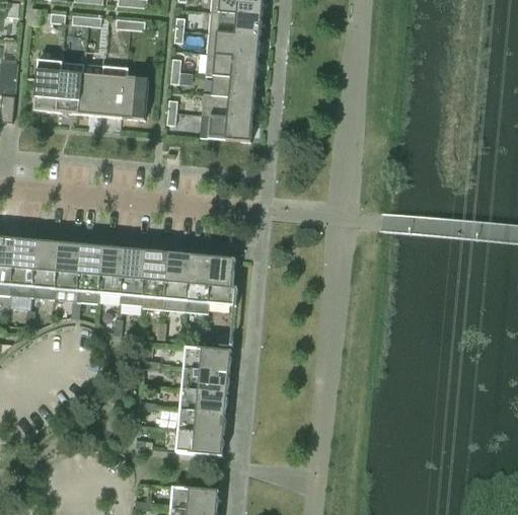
[(210,0),(210,10),(209,11),(261,16),(262,5),(263,1),(263,0),(210,0)]
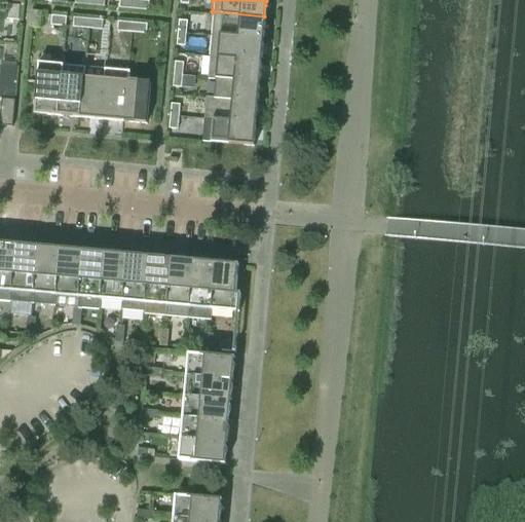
[(19,2),(6,1),(5,15),(17,16),(19,2)]
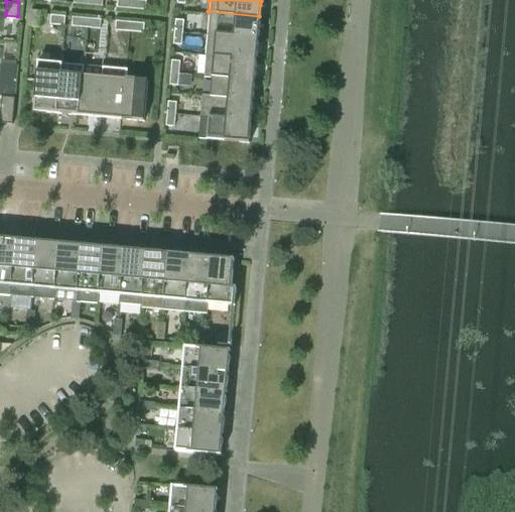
[(37,23),(39,8),(29,7),(28,22),(37,23)]
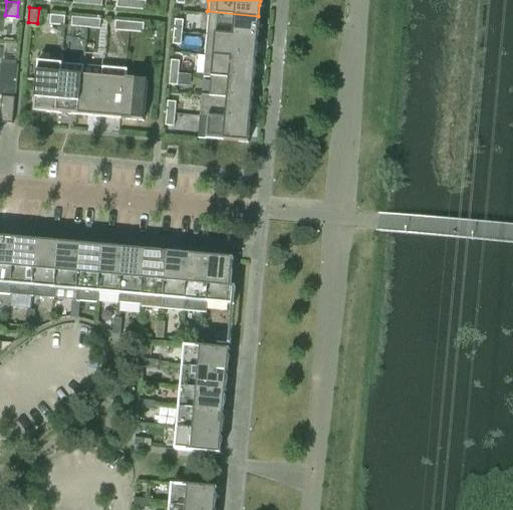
[(207,11),(206,31),(256,36),(257,26),(258,22),(258,16),(207,11)]
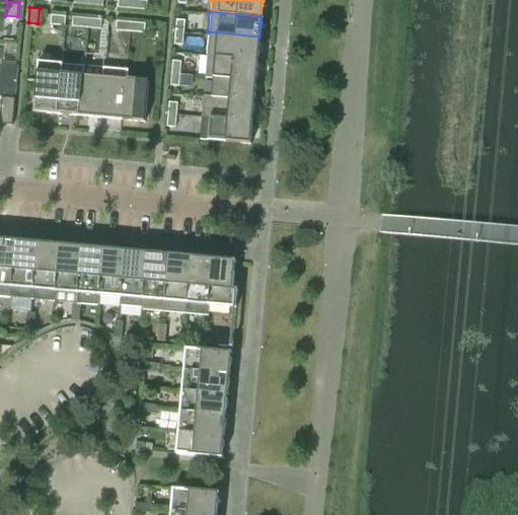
[(64,13),(50,12),(49,20),(64,21),(64,13)]
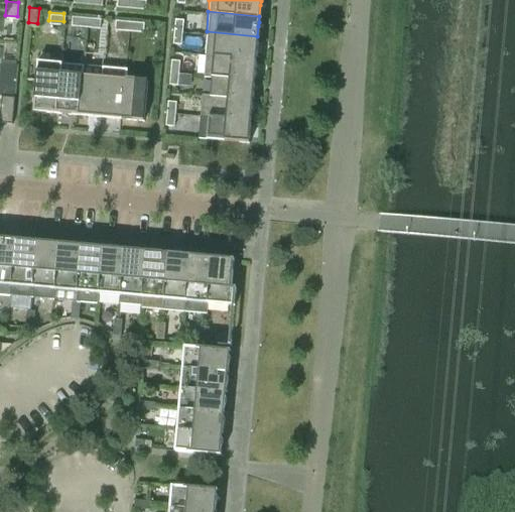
[(86,15),(71,14),(71,22),(85,23),(86,15)]
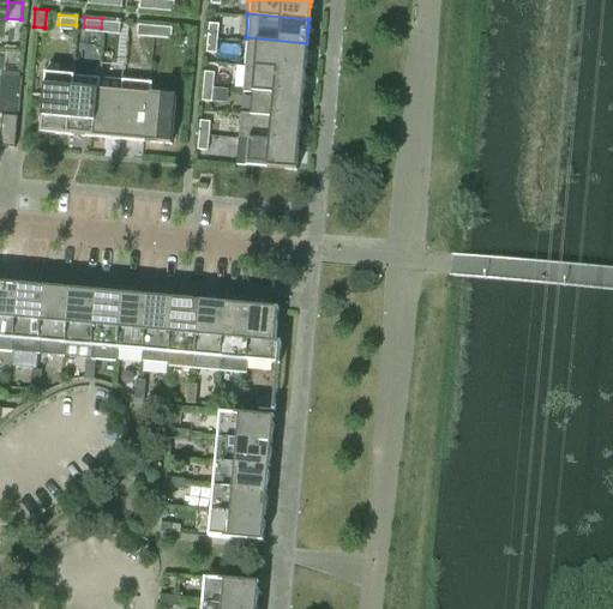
[(119,19),(102,18),(101,28),(118,29),(119,19)]
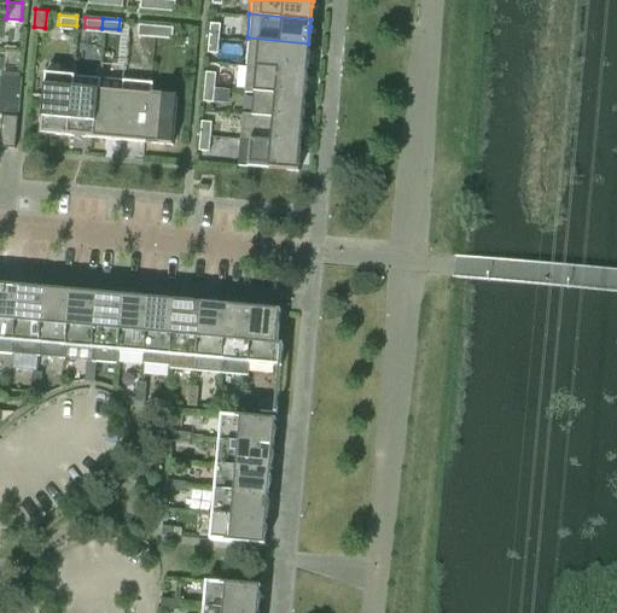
[(219,21),(209,19),(208,34),(217,35),(219,21)]
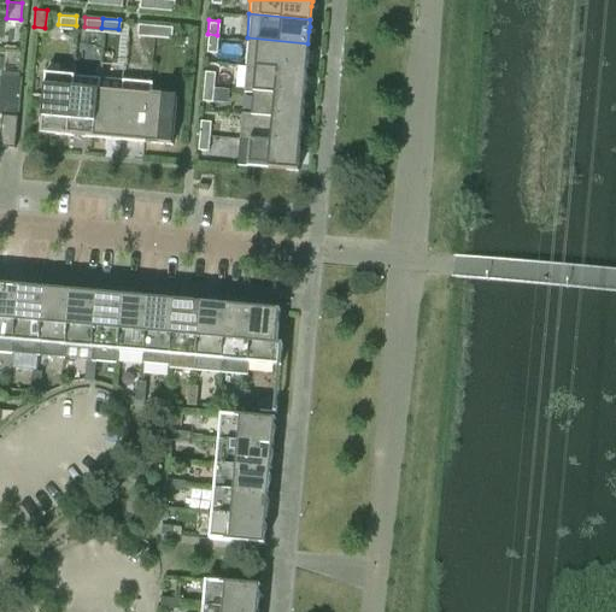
[(154,23),(138,22),(136,31),(153,33),(154,23)]
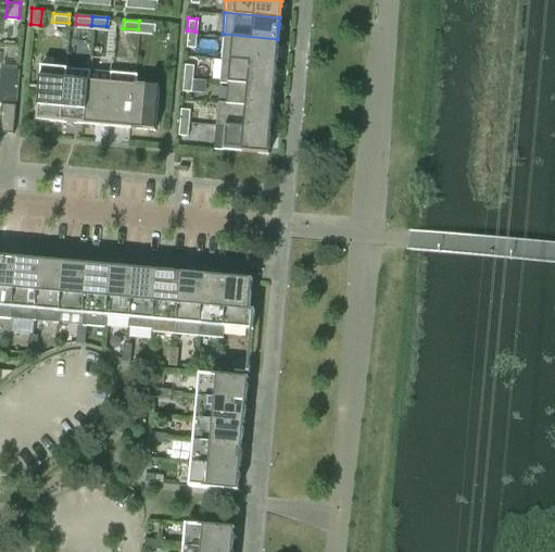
[(154,22),(139,21),(138,29),(153,30),(154,22)]
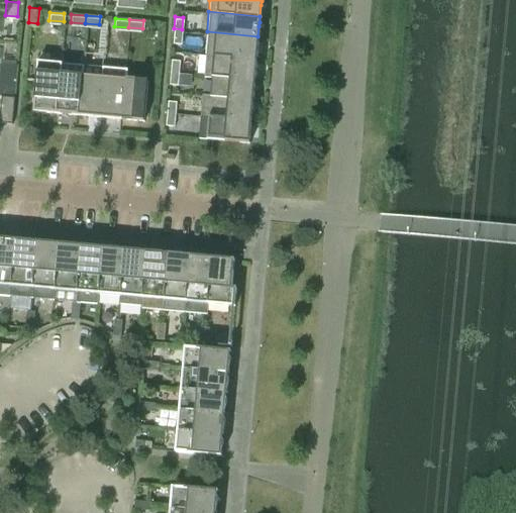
[(182,29),(174,28),(173,41),(181,41),(182,29)]
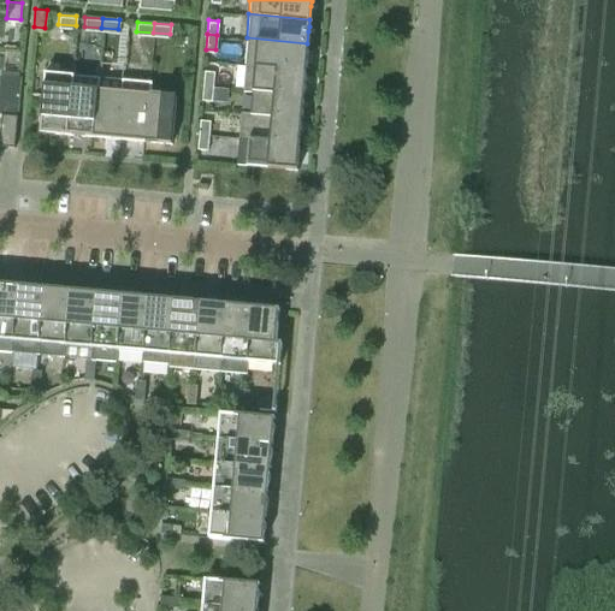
[(247,37),(244,63),(306,67),(306,55),(307,51),(307,43),(247,37)]
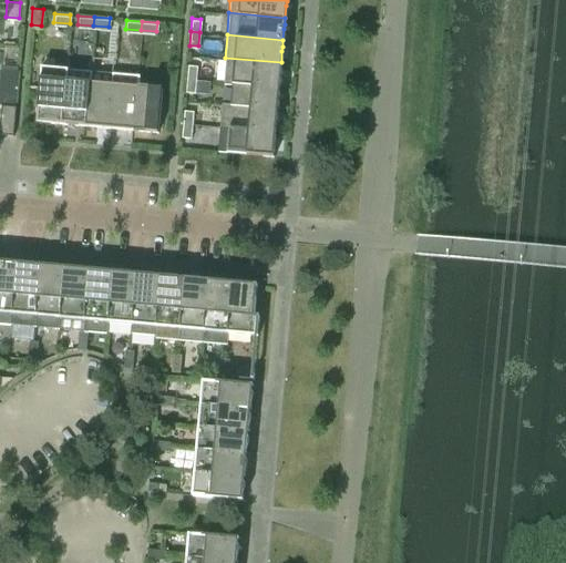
[(225,58),(223,80),(279,85),(280,73),(280,69),(281,62),(225,58)]
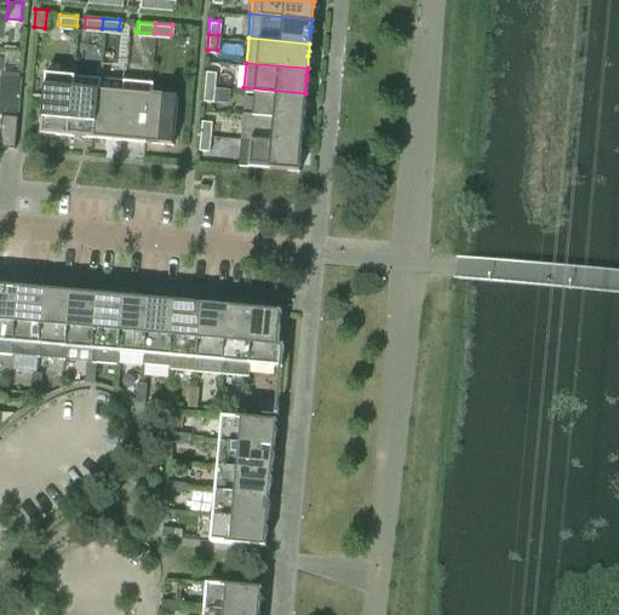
[(215,70),(205,69),(204,84),(213,85),(215,70)]
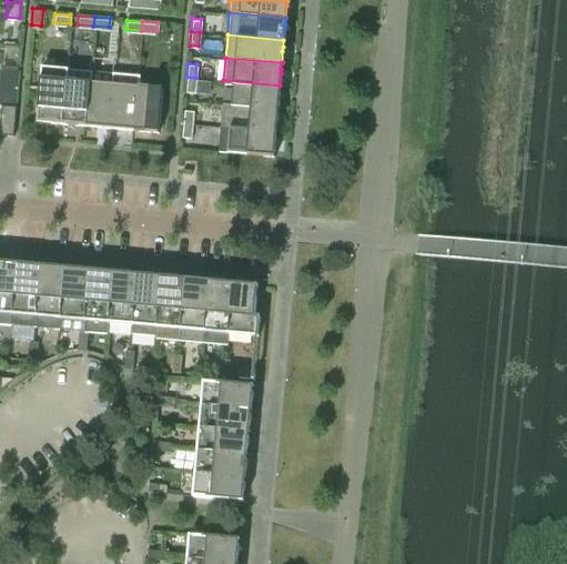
[(40,64),(36,119),(61,121),(66,67),(40,64)]
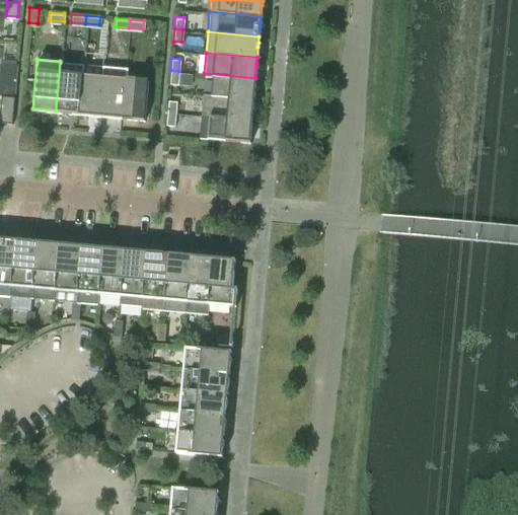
[(60,61),(56,111),(77,113),(81,63),(60,61)]
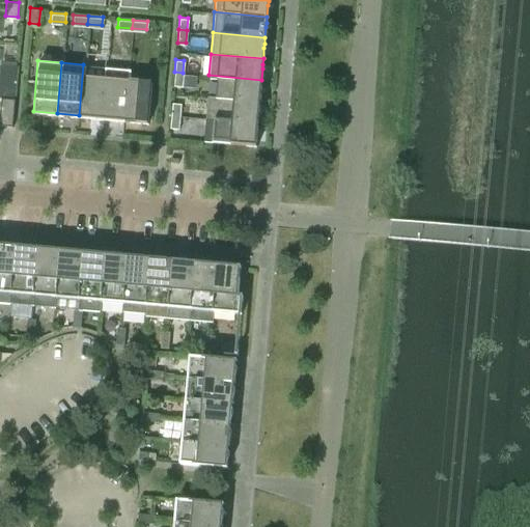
[(83,64),(79,115),(101,117),(106,66),(83,64)]
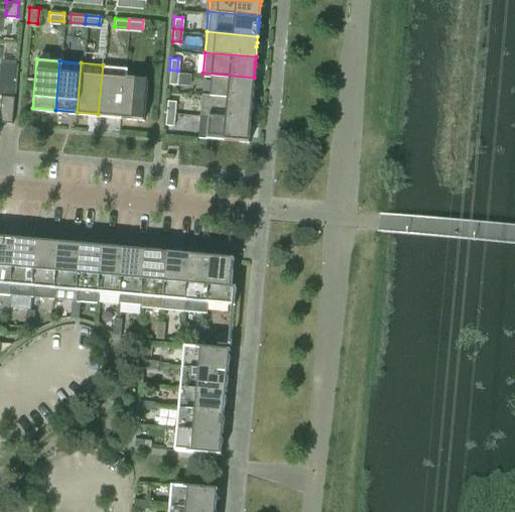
[(103,65),(98,114),(120,116),(124,67),(103,65)]
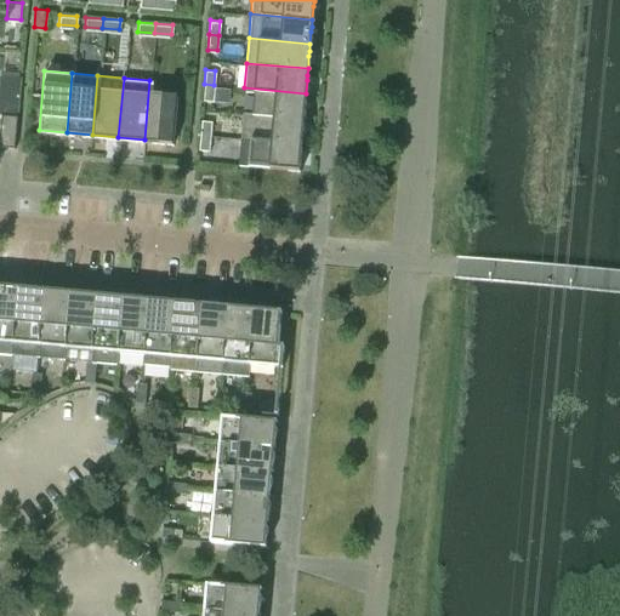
[(149,80),(144,140),(172,142),(176,95),(151,92),(152,80),(149,80)]
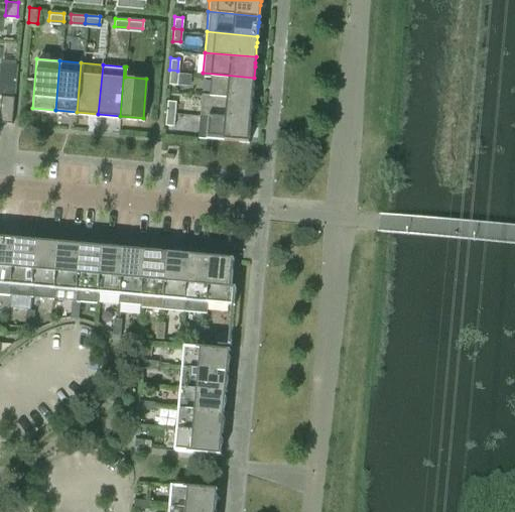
[(177,71),(169,70),(168,82),(176,83),(177,71)]
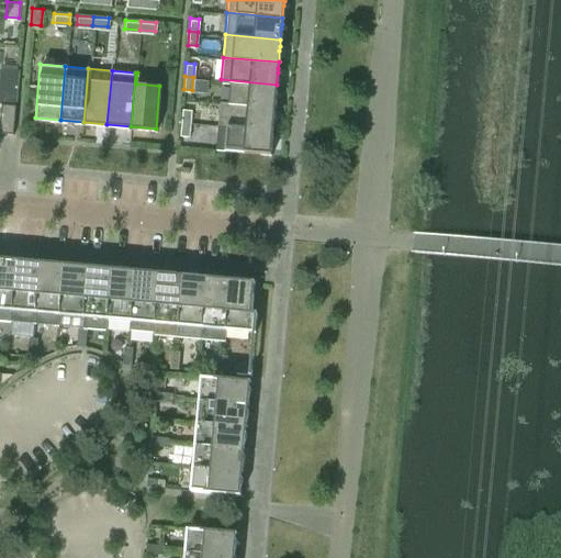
[(219,100),(219,101),(275,107),(276,96),(276,91),(277,85),(221,79),(221,81),(229,81),(227,101),(219,100)]
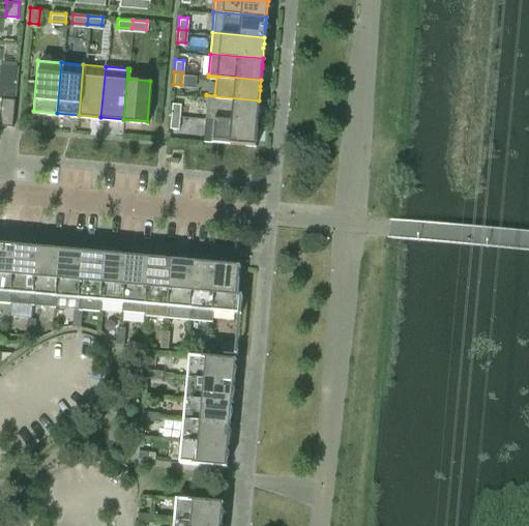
[(206,95),(204,117),(257,121),(258,111),(258,107),(259,100),(206,95)]
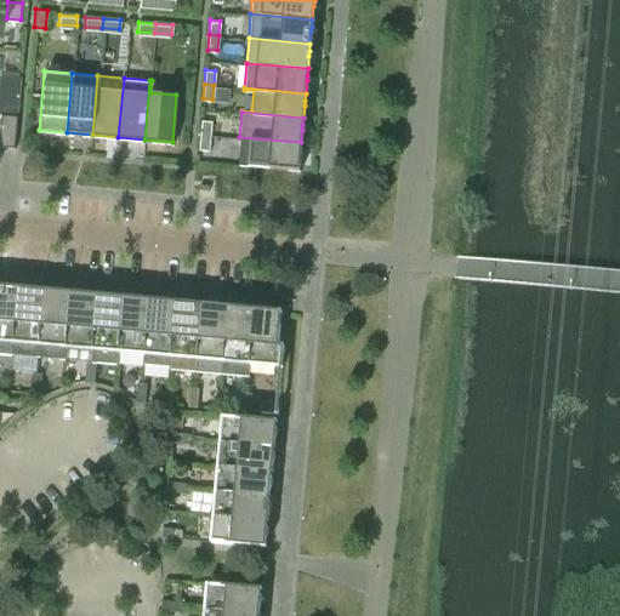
[(17,114),(12,114),(0,113),(0,144),(5,146),(13,146),(17,114)]
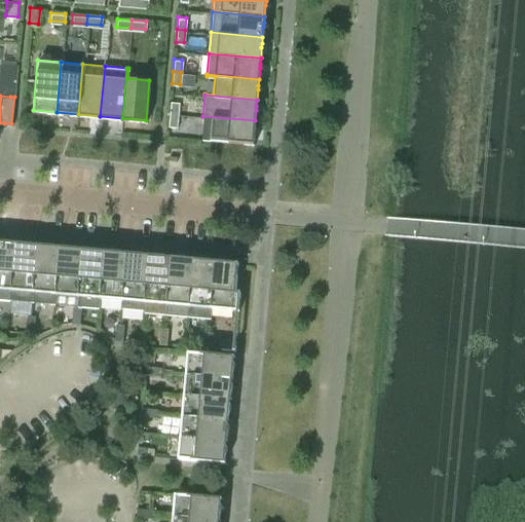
[(179,101),(171,101),(169,113),(178,113),(179,101)]
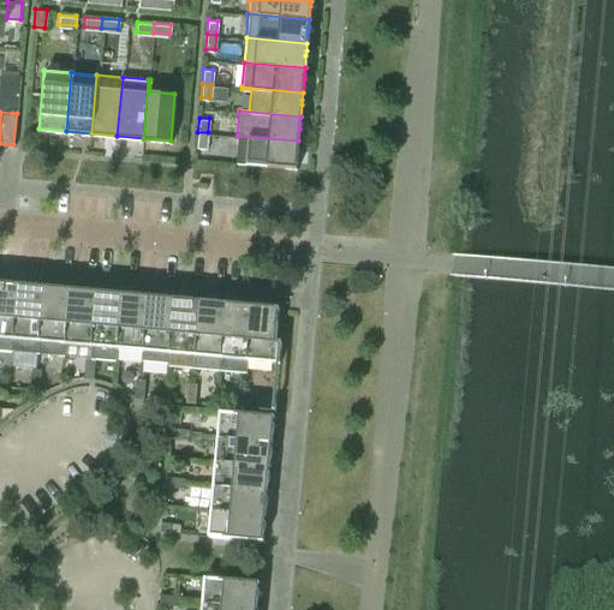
[(208,132),(197,132),(196,147),(206,148),(208,132)]
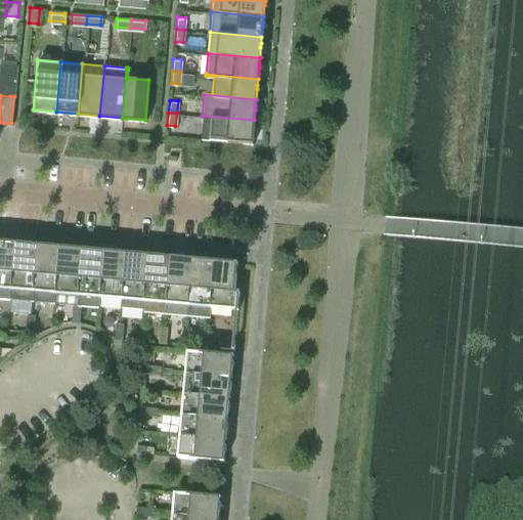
[(202,116),(200,137),(208,138),(252,142),(253,130),(253,126),(254,120),(202,116)]
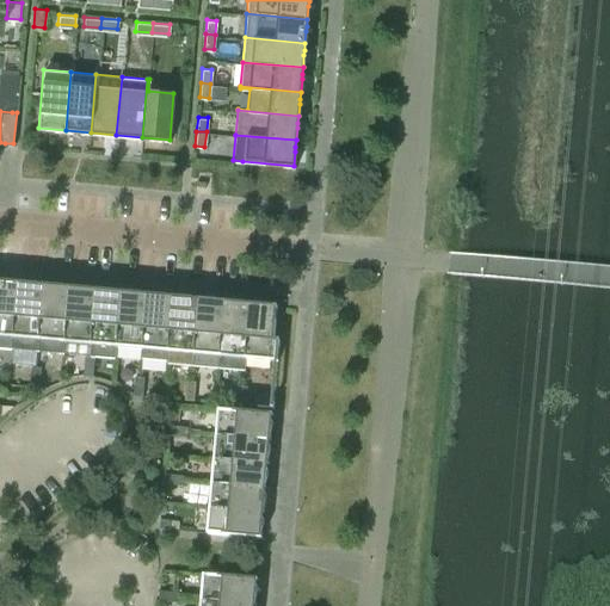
[(0,345),(11,346),(17,280),(0,278),(0,345)]
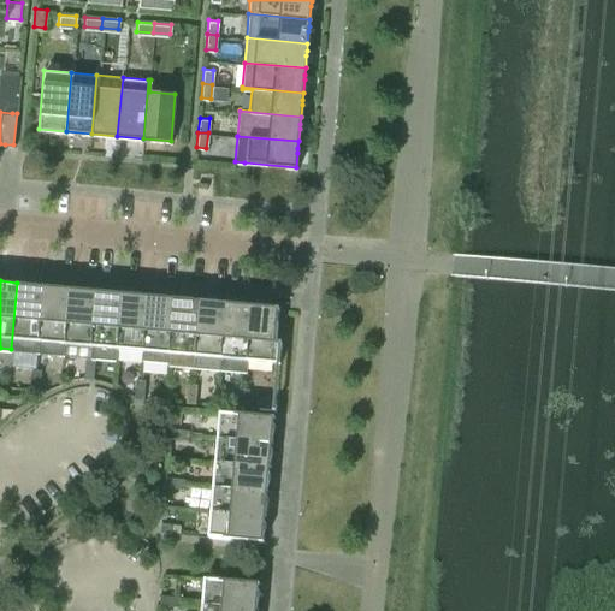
[(17,283),(11,349),(37,351),(43,285),(17,283)]
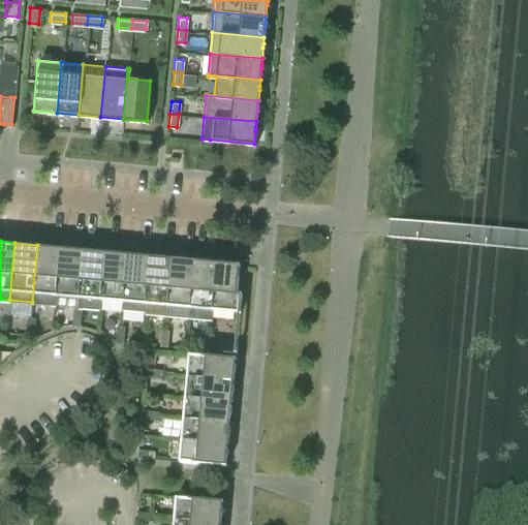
[(37,245),(32,302),(55,304),(56,294),(60,247),(37,245)]
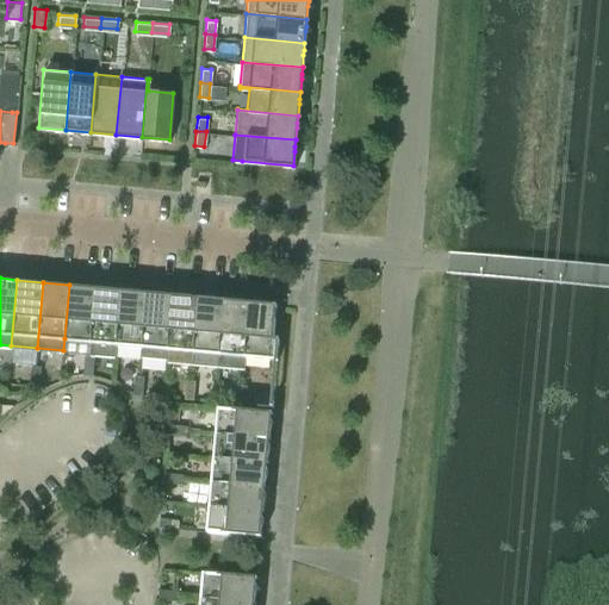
[(69,285),(64,338),(89,341),(95,286),(69,285)]
